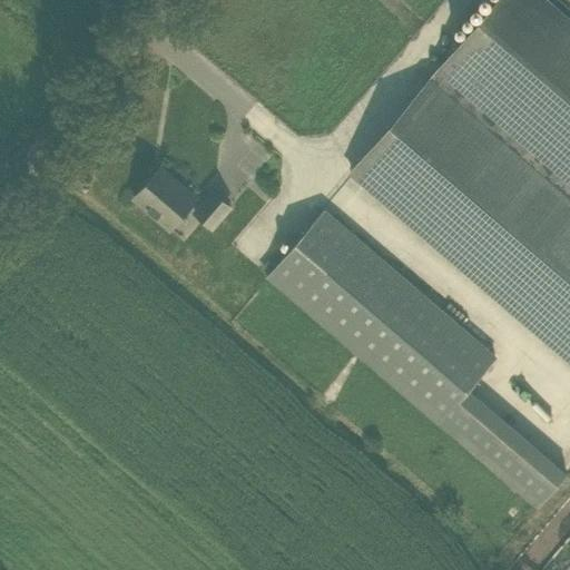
[(433,81),(352,176),(569,363),(569,19),(548,0),(502,0),(441,72),(442,75),(435,82),(433,81)]
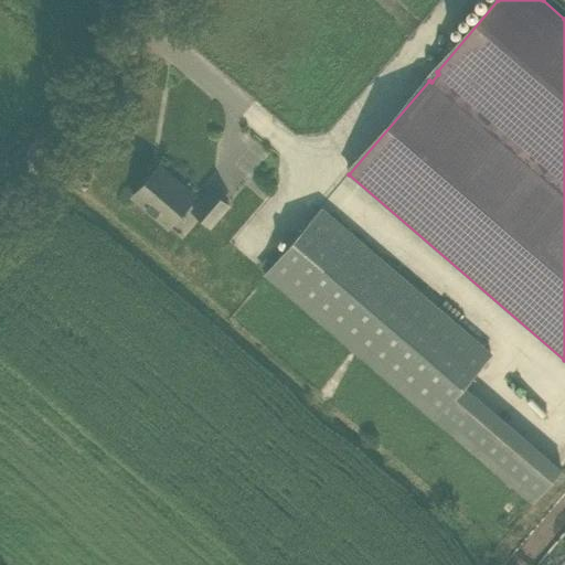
[(168,226),(193,196),(159,166),(132,195),(168,226)]
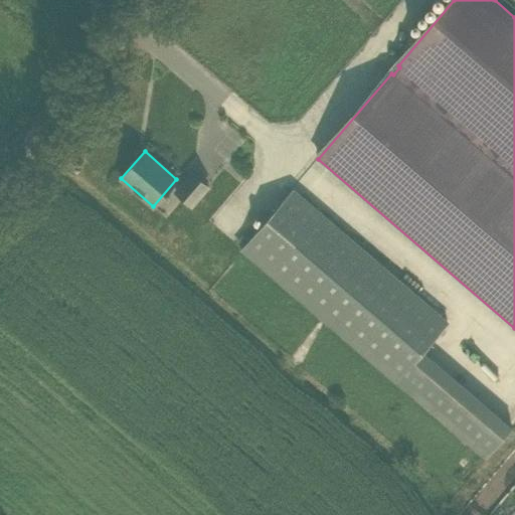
[(191,205),(207,187),(192,173),(176,192),(191,205)]
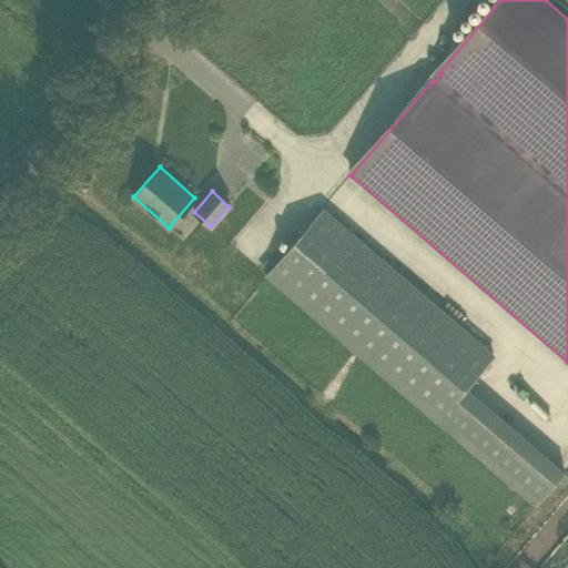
[(322,209),(266,274),(536,505),(565,472),(467,387),(494,356),(322,209)]
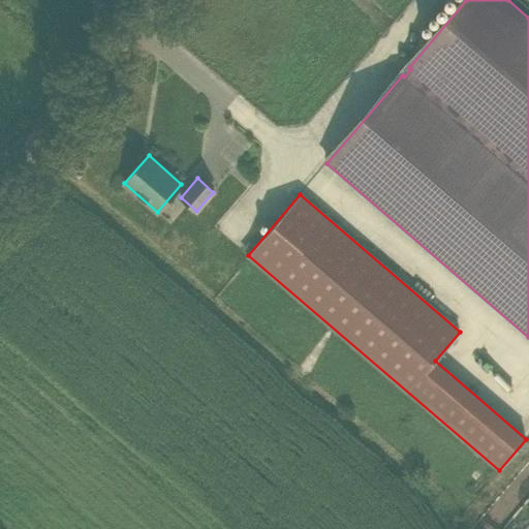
[(521,528),(528,528),(528,512),(525,516),(528,503),(528,470),(527,469),(503,484),(499,493),(496,492),(490,511),(508,518),(515,528),(516,528),(523,525),(521,528)]
